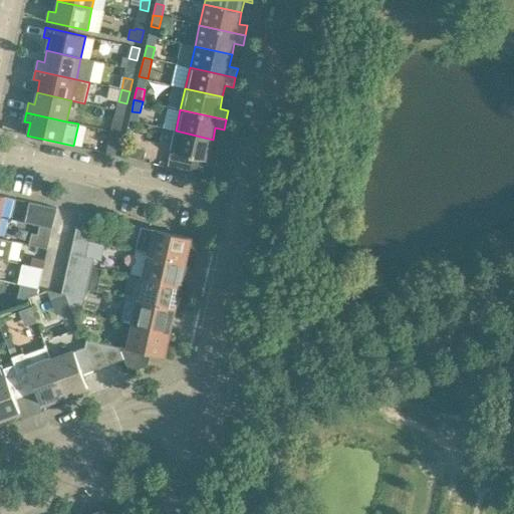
[(114,118),(111,132),(119,134),(122,120),(114,118)]
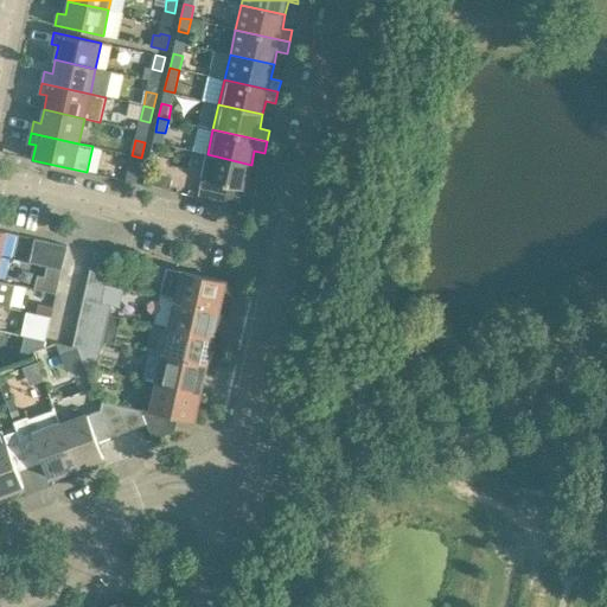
[(198,196),(230,203),(229,205),(251,210),(259,180),(248,178),(251,165),(208,154),(198,196)]
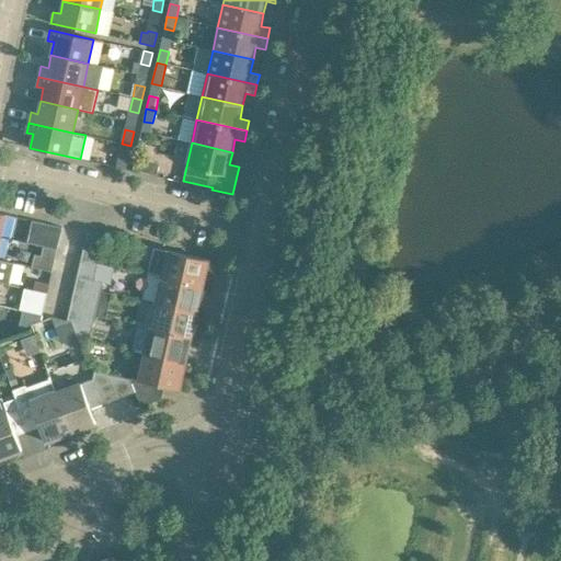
[(122,144),(116,168),(125,169),(130,146),(122,144)]
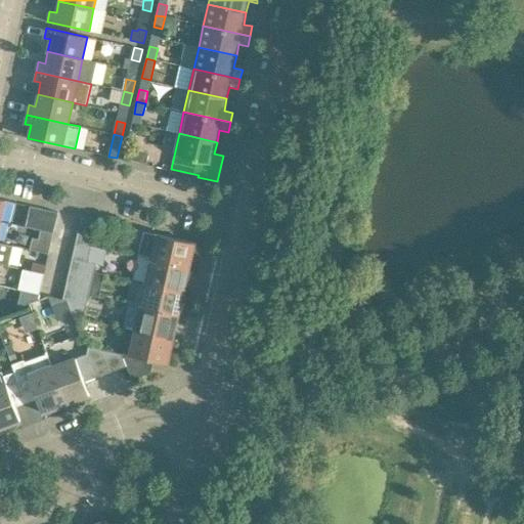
[(26,226),(40,230),(53,233),(57,212),(30,206),(26,226)]
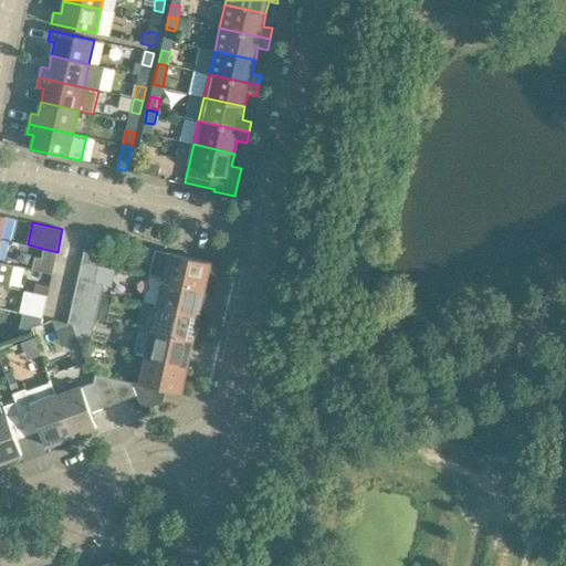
[(95,268),(102,238),(87,236),(81,264),(95,268)]
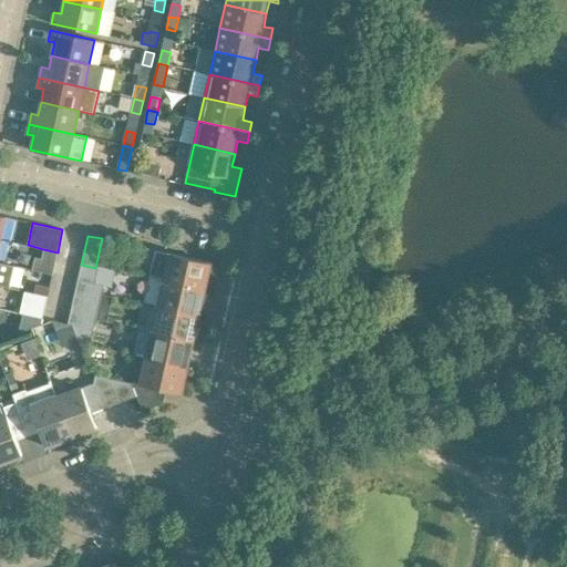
[(43,249),(41,258),(55,261),(58,253),(43,249)]
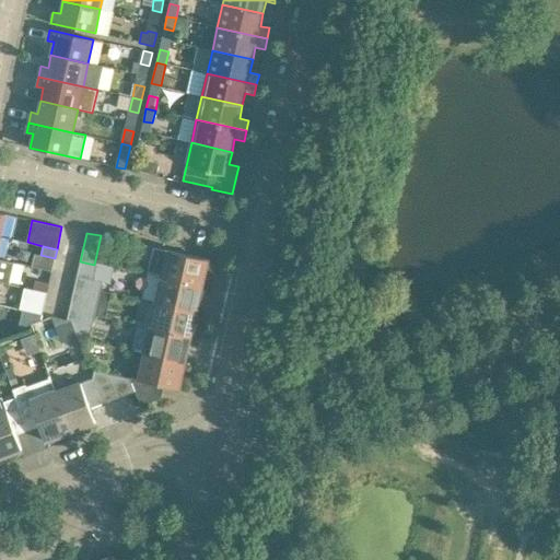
[(147,273),(161,277),(202,287),(208,260),(153,247),(147,273)]
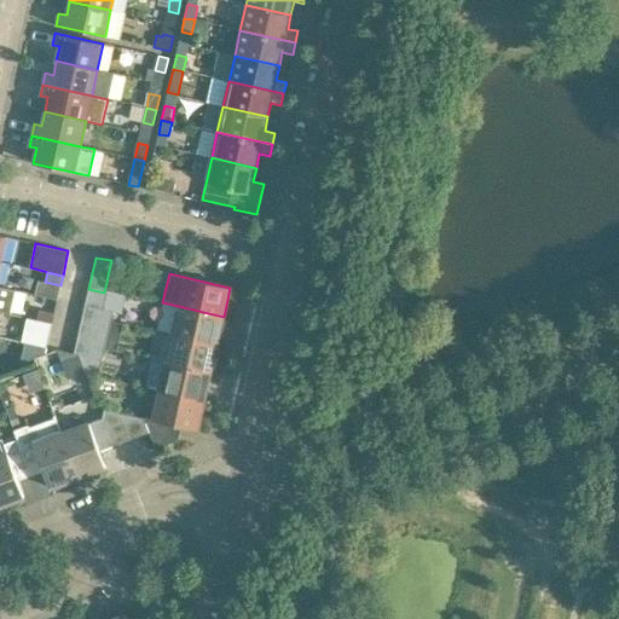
[(0,312),(11,314),(16,294),(0,289),(0,312)]
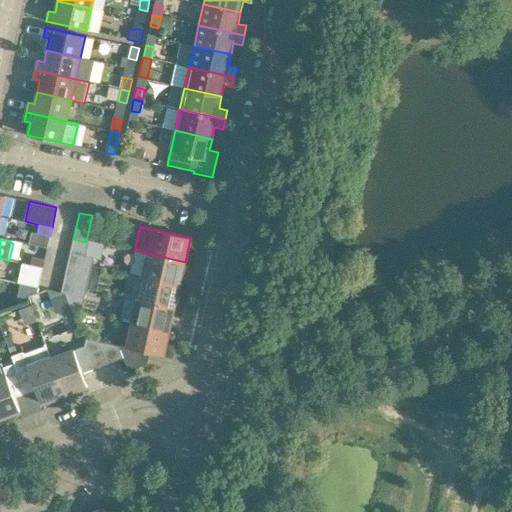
[(88,243),(86,242),(73,239),(67,266),(91,271),(92,265),(94,258),(85,256),(88,243)]
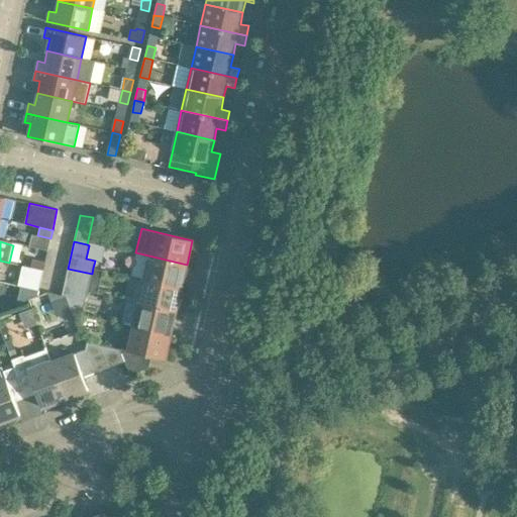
[(148,255),(143,280),(182,288),(187,265),(148,255)]
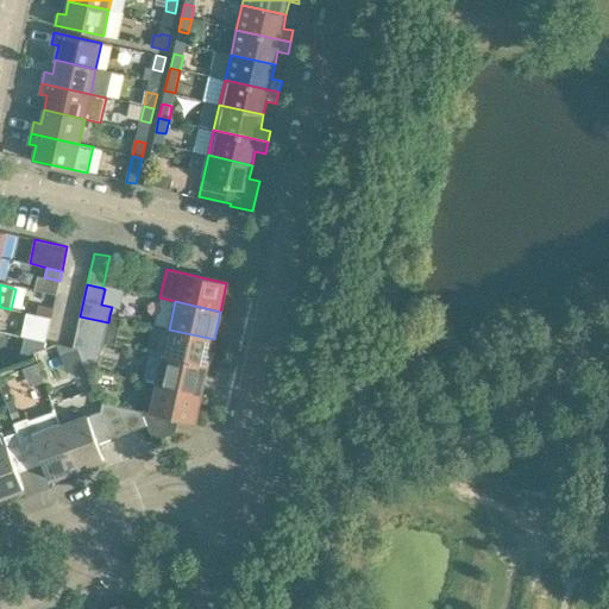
[(51,319),(54,308),(38,305),(36,315),(51,319)]
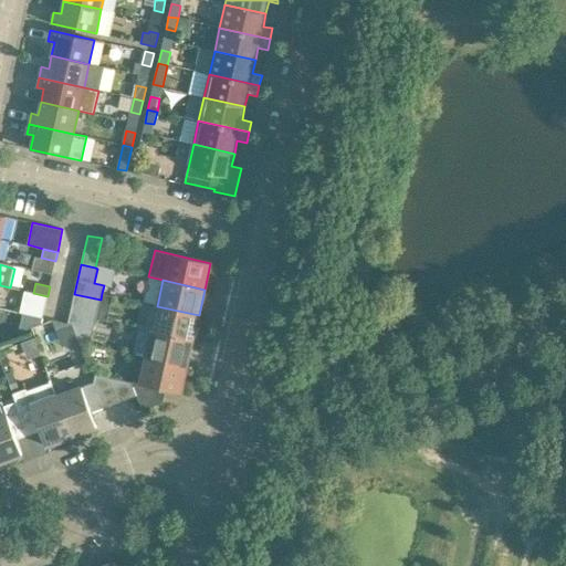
[(20,313),(23,314),(42,318),(48,296),(33,293),(33,295),(24,293),(20,313)]
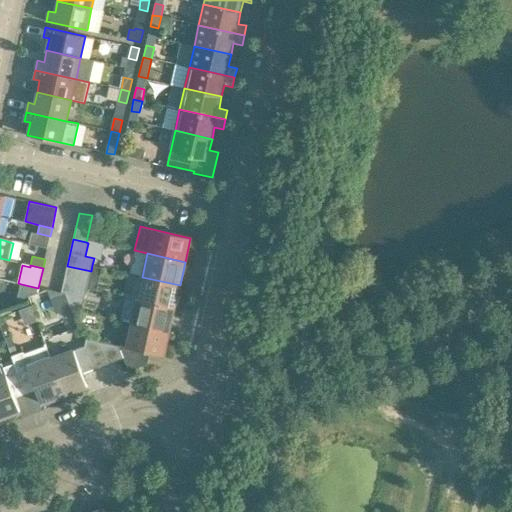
[(87,285),(86,289),(97,291),(102,268),(92,265),(91,271),(87,285)]
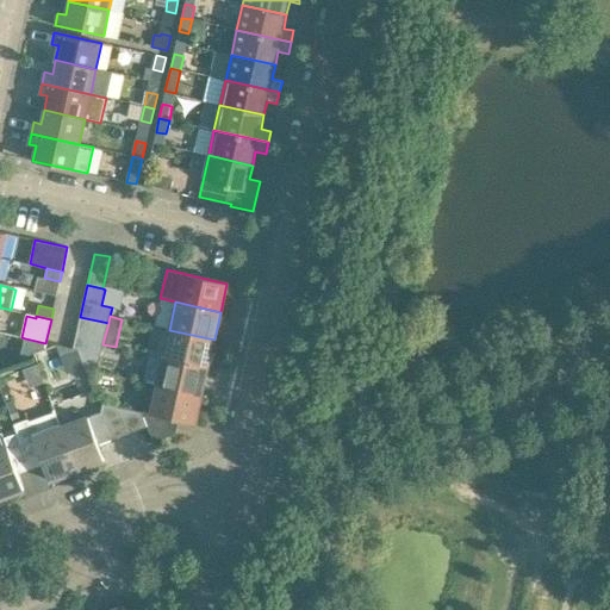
[(80,317),(76,332),(104,340),(109,323),(80,317)]
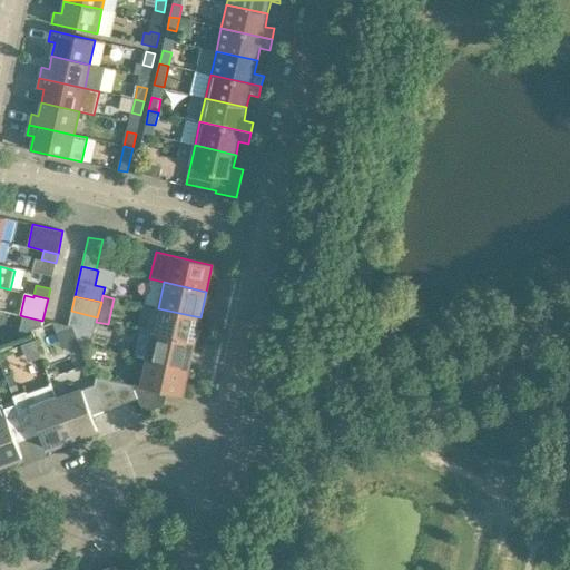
[(153,334),(194,343),(199,322),(200,317),(158,308),(155,322),(153,334)]
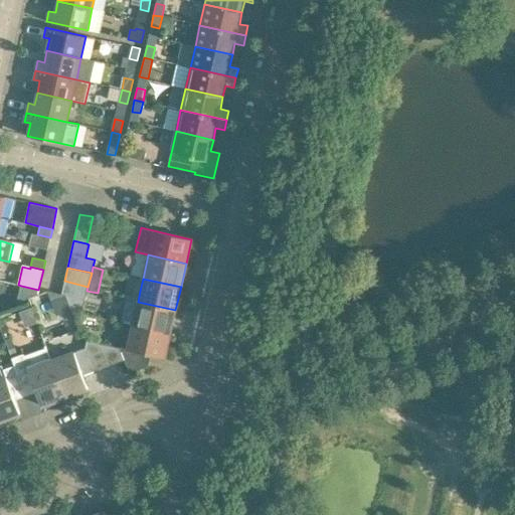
[(64,281),(61,295),(66,296),(72,312),(81,314),(87,291),(88,287),(64,281)]
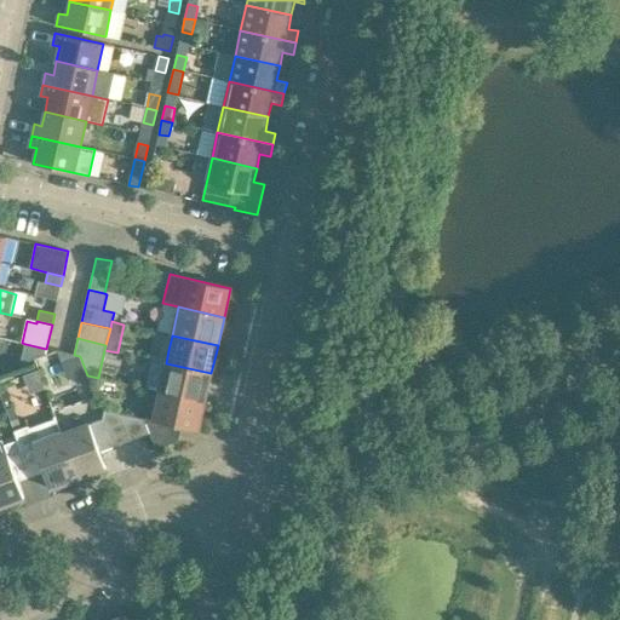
[(45,355),(46,349),(26,344),(21,366),(45,355)]
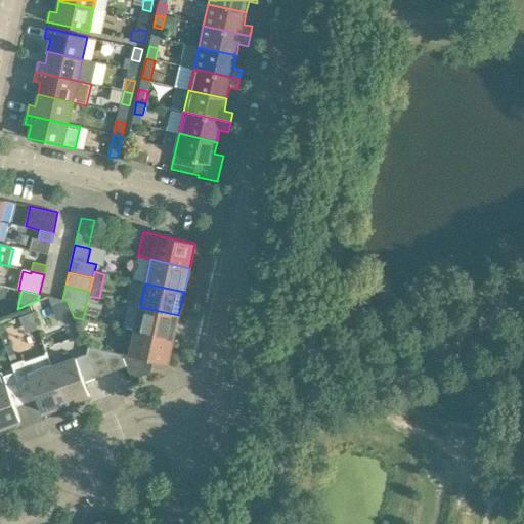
[(140,307),(135,331),(173,340),(178,315),(140,307)]
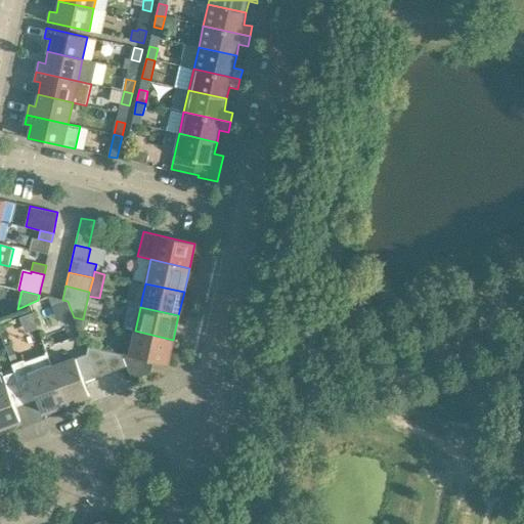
[(168,364),(173,340),(135,331),(129,355),(124,354),(123,357),(127,367),(131,380),(150,373),(154,361),(168,364)]
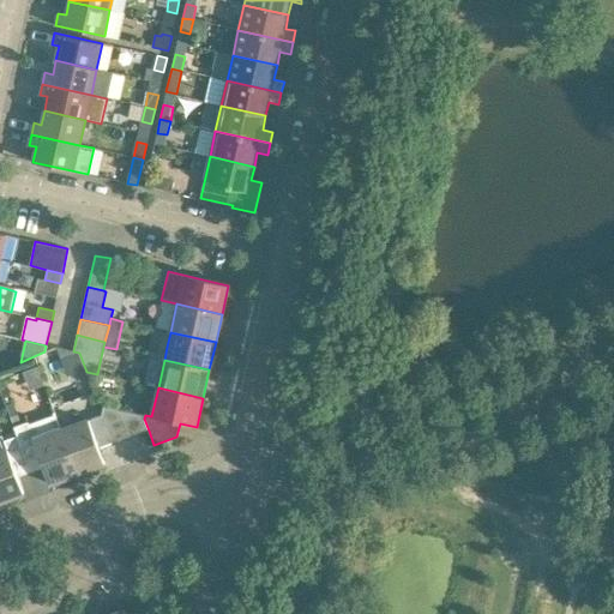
[(13,401),(7,403),(16,427),(22,425),(13,401)]
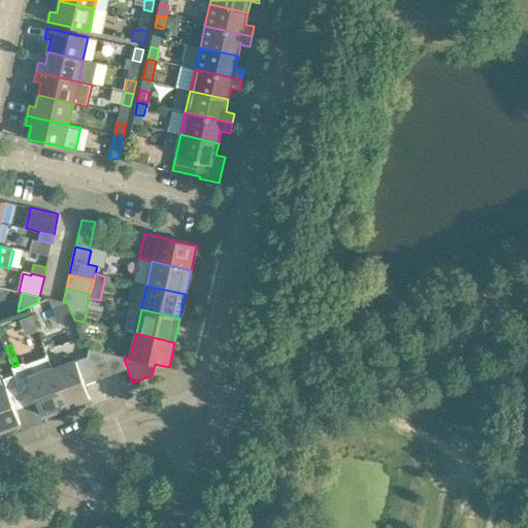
[(87,357),(53,370),(66,407),(90,398),(85,385),(128,370),(124,360),(125,357),(89,349),(87,357)]
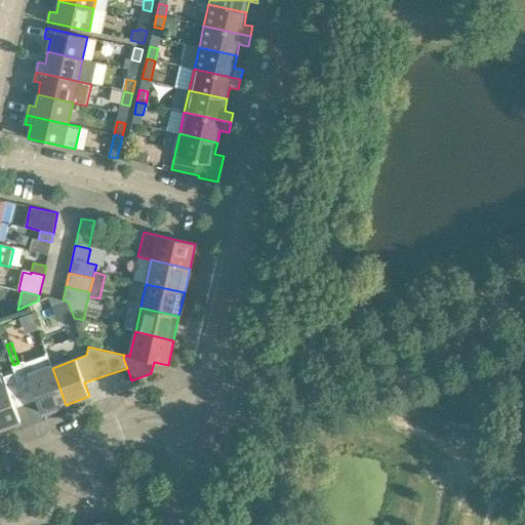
[(13,365),(11,365),(14,373),(17,380),(26,404),(37,400),(42,413),(66,405),(52,368),(47,354),(25,362),(24,361),(18,363),(13,365)]
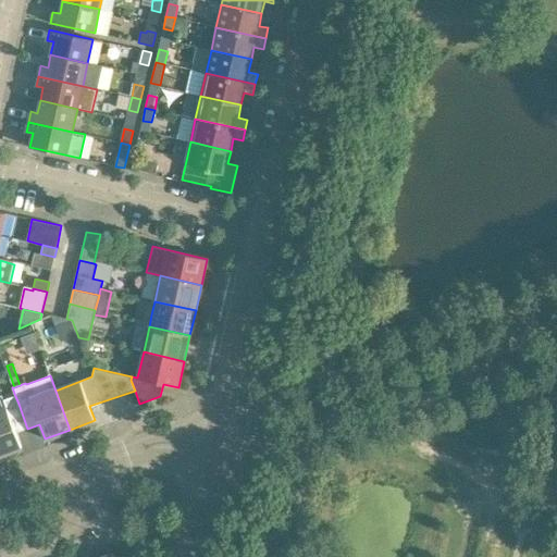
[(10,383),(2,385),(5,394),(13,391),(10,383)]
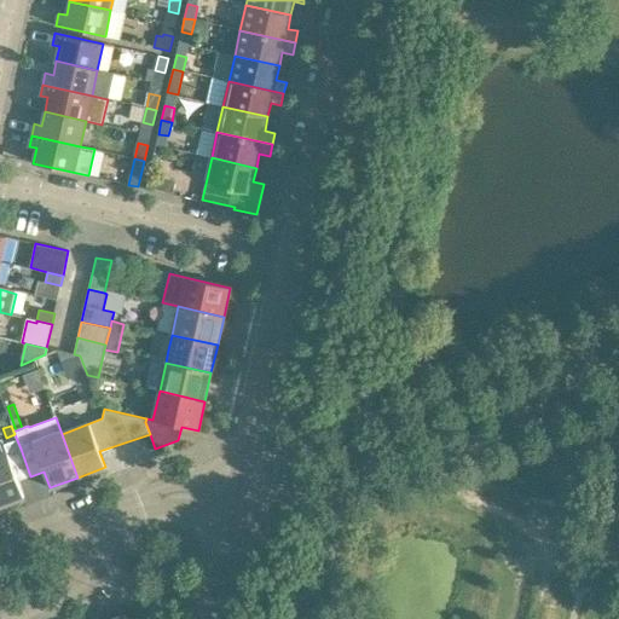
[(7,453),(0,456),(0,505),(23,497),(18,481),(30,476),(21,449),(17,440),(4,445),(7,453)]
